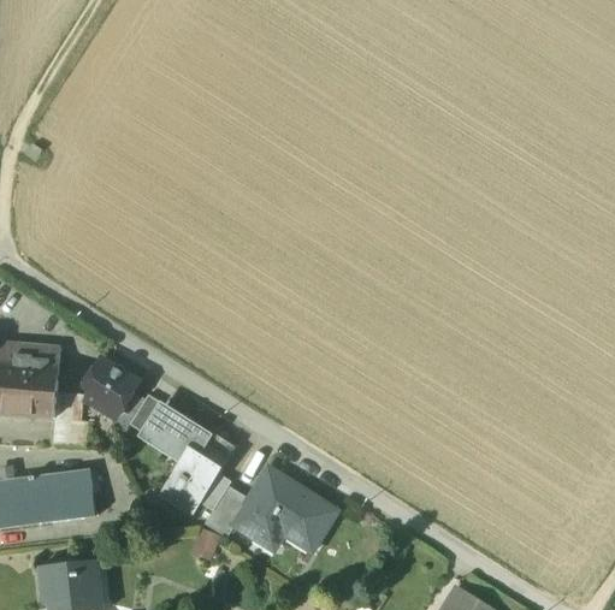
[(42,147),(33,140),(29,144),(40,150),(42,147)]
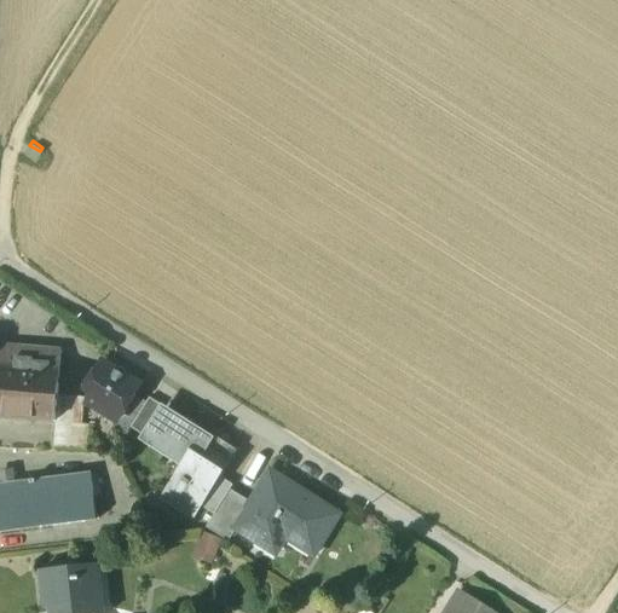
[(61,347),(0,342),(0,414),(56,418),(61,347)]
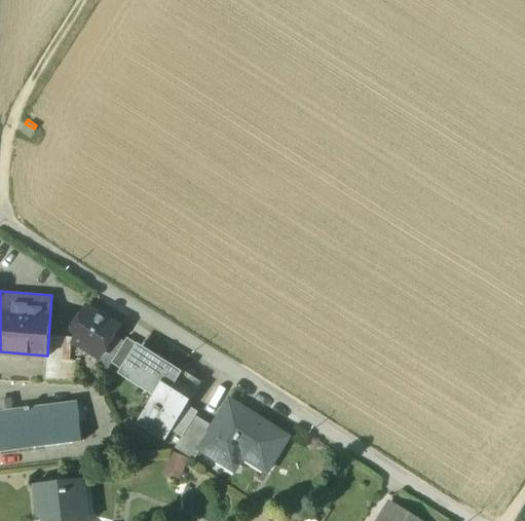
[(118,325),(86,305),(75,324),(81,328),(75,339),(99,354),(100,355),(114,332),(114,331),(118,325)]
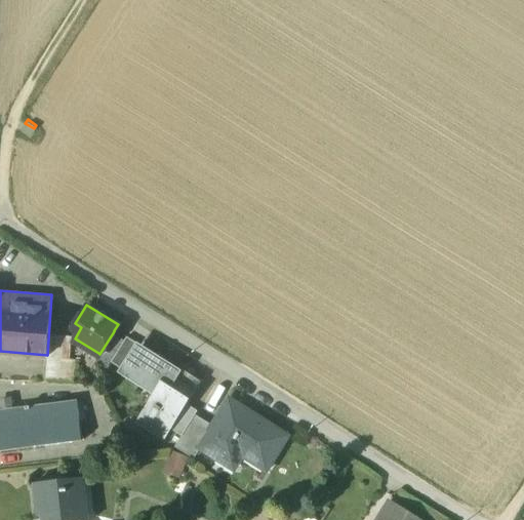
[(114,331),(99,354),(98,353),(95,358),(107,365),(124,337),(114,331)]
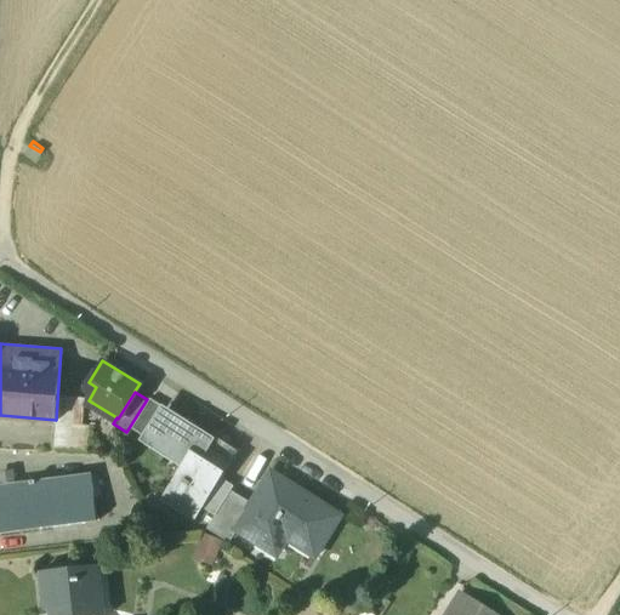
[(216,437),(168,406),(146,442),(183,466),(166,494),(198,513),(203,505),(221,476),(238,446),(217,434),(216,437)]
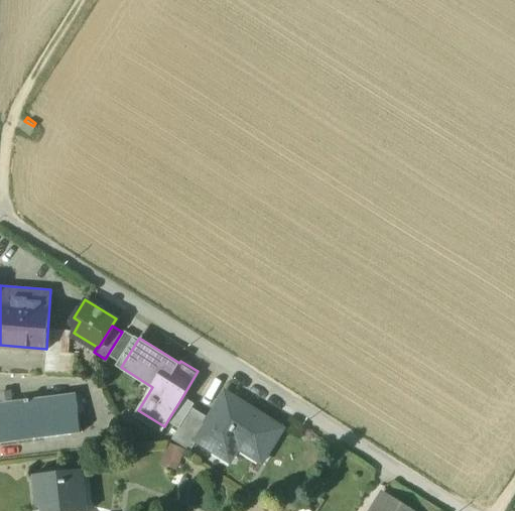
[(74,351),(46,349),(44,370),(72,372),(74,351)]
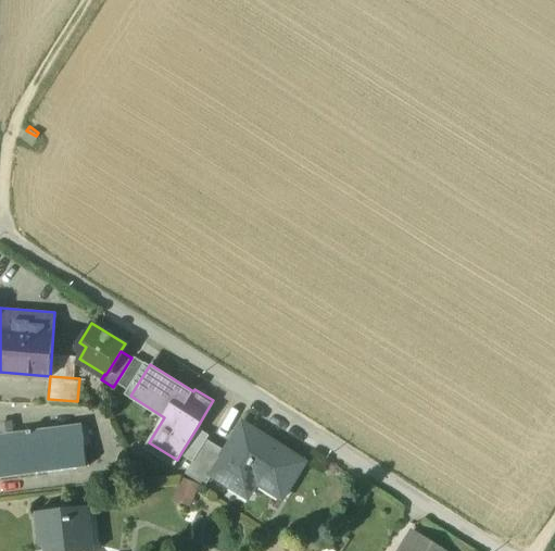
[(79,422),(12,431),(11,422),(0,423),(0,475),(86,463),(79,422)]
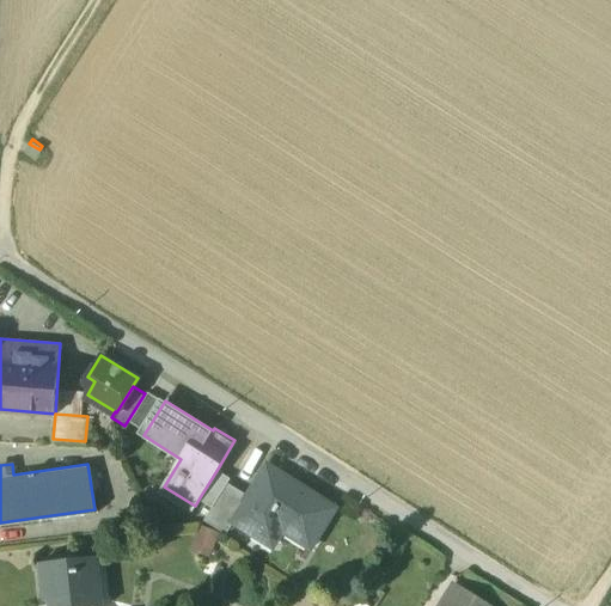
[(248,494),(232,519),(233,520),(252,532),(263,515),(310,544),(334,506),(267,464),(248,494)]
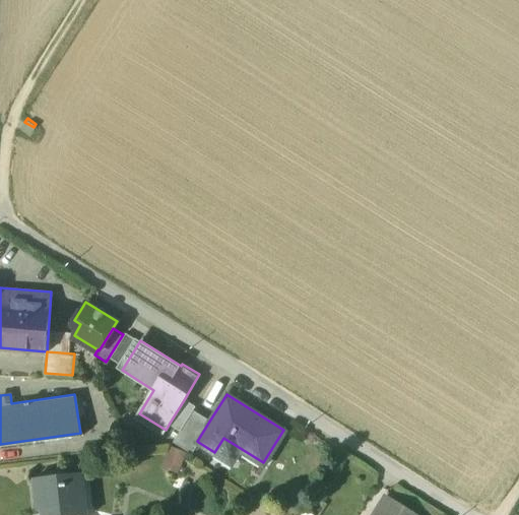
[(185,398),(170,423),(180,429),(192,408),(195,404),(185,398)]
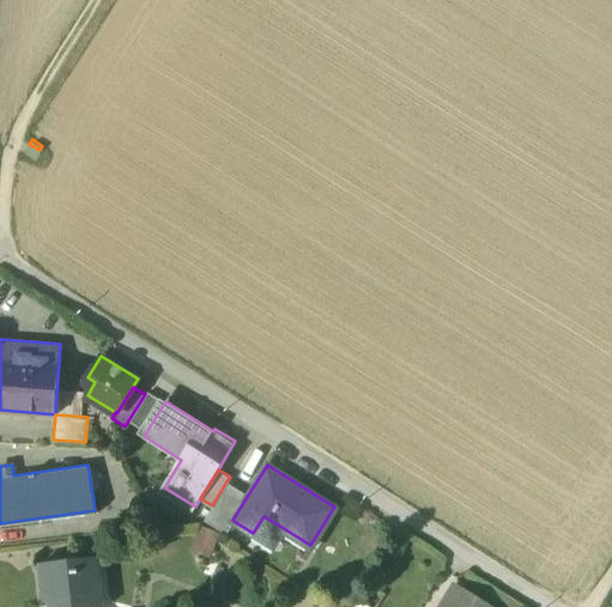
[(248,495),(226,481),(212,505),(204,520),(225,533),(234,521),(232,520),(248,495)]
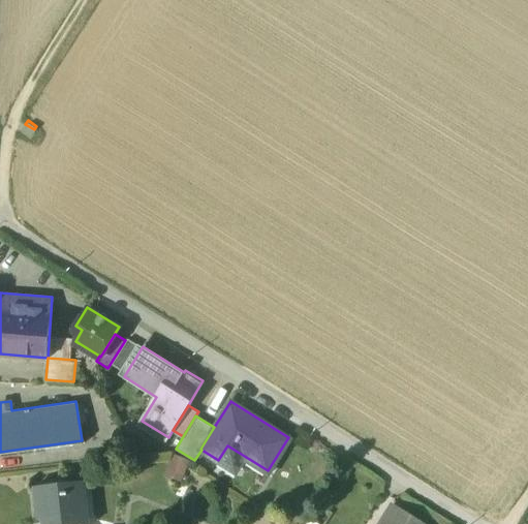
[(87,523),(83,480),(33,485),(36,518),(42,518),(42,523),(87,523)]
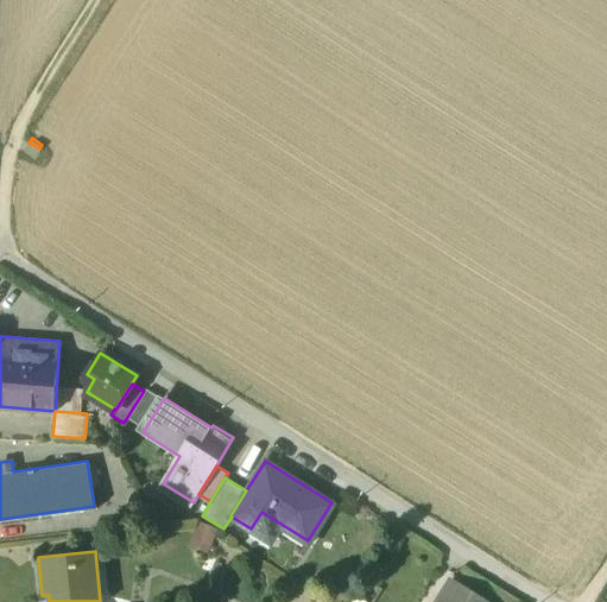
[(492,601),(450,577),(434,601),(492,601)]
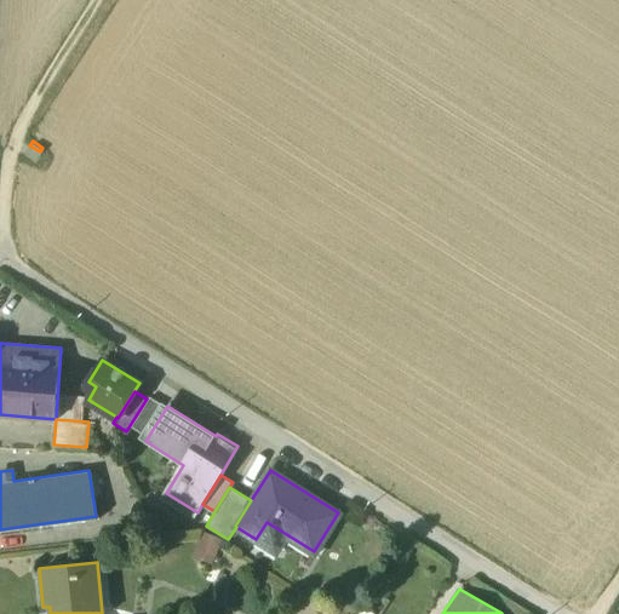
All buildings are outlined.
